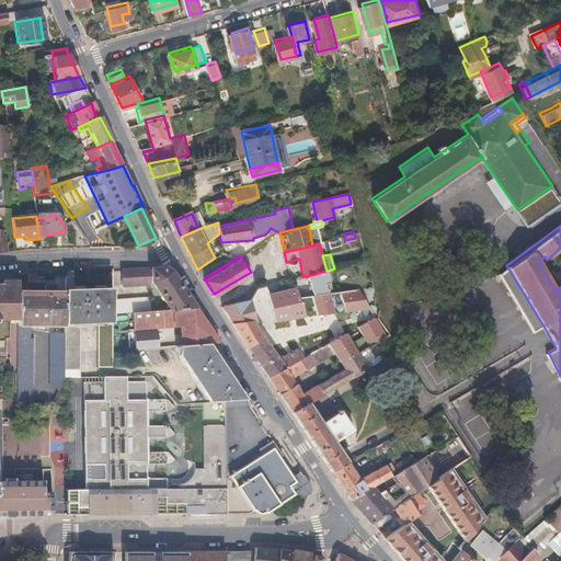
[(164,267),(119,270),(121,285),(147,284),(151,282),(170,309),(194,307),(171,271),(164,267)]
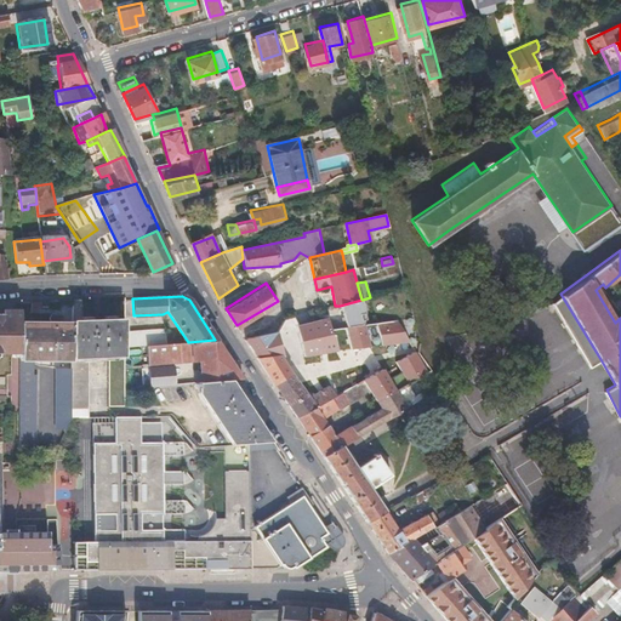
[(363,300),(362,300),(340,306),(343,317),(346,328),(364,325),(364,320),(368,320),(363,300)]
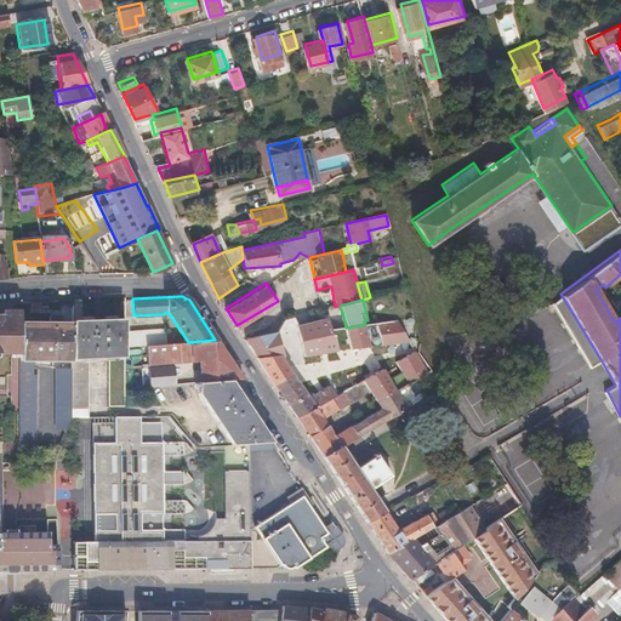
[(20,322),(20,314),(18,314),(0,314),(0,351),(16,351),(20,351),(20,322)]
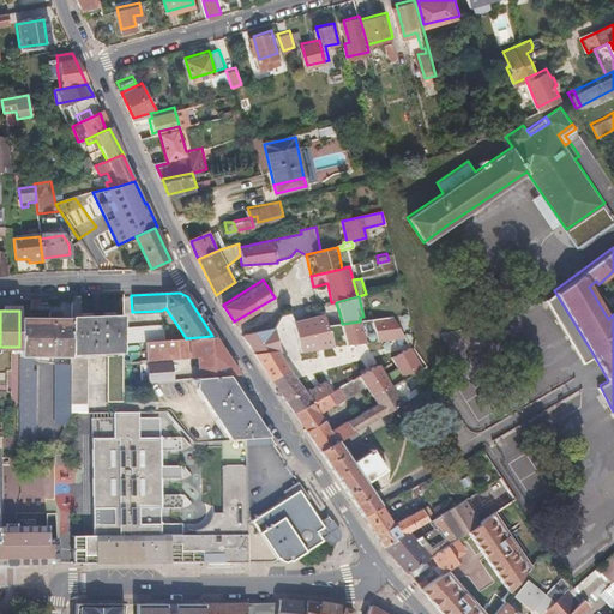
[(324,314),(294,323),(301,351),(336,347),(331,331),(329,331),(324,314)]
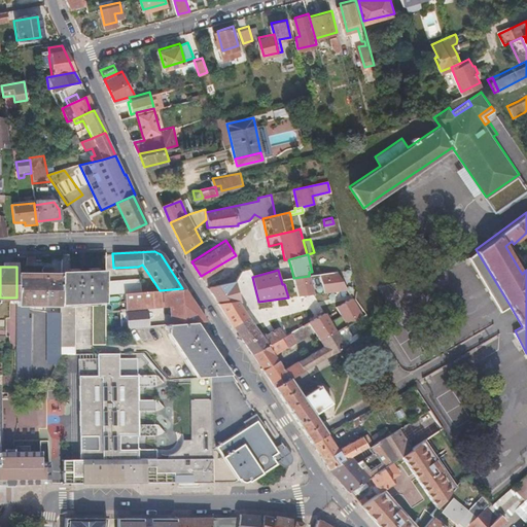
[(105,294),(105,281),(105,271),(61,272),(61,275),(61,305),(61,313),(62,347),(62,353),(62,355),(75,355),(74,306),(91,306),(93,344),(106,343),(106,330),(105,294)]
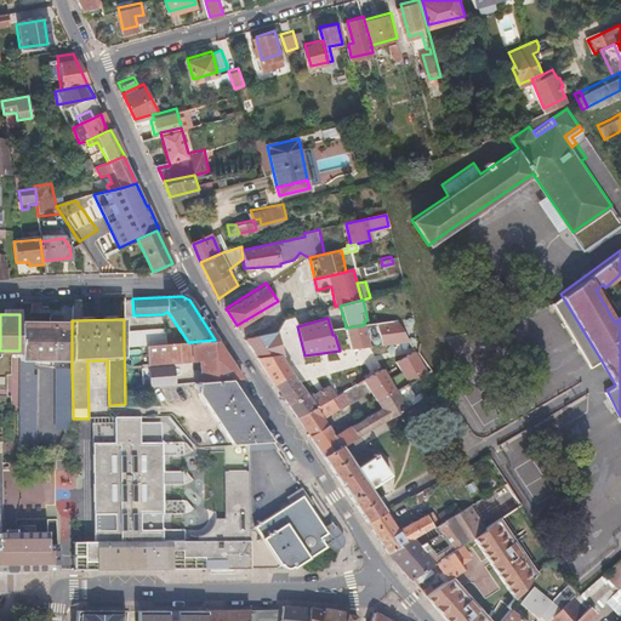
[(72,359),(72,324),(20,322),(20,351),(20,358),(34,358),(72,359)]
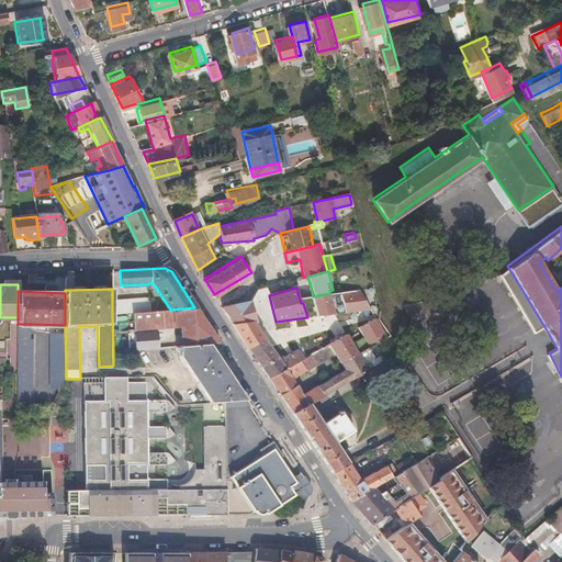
[(313,296),(318,315),(370,308),(359,291),(329,294),(313,296)]
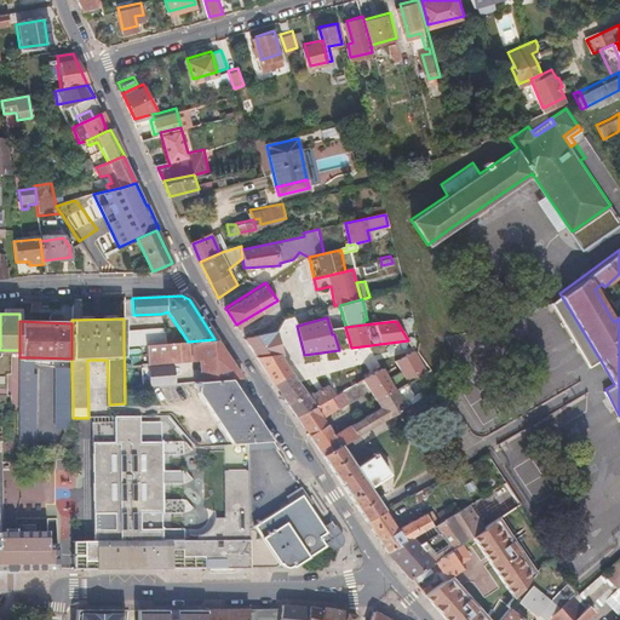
[(124,331),(124,346),(147,345),(165,344),(164,328),(124,331)]
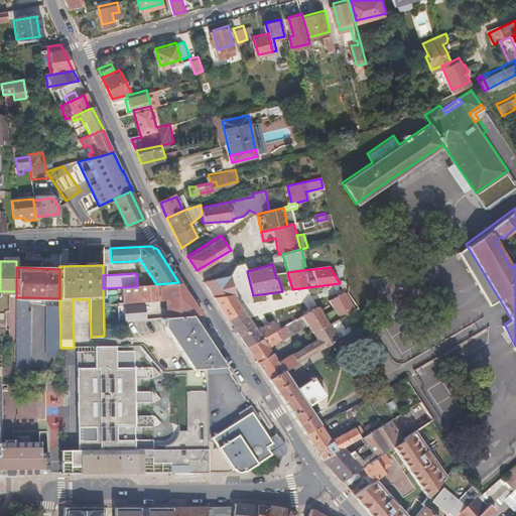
[(203,282),(247,347),(279,330),(274,320),(259,329),(258,327),(255,329),(235,296),(236,296),(230,276),(203,282)]
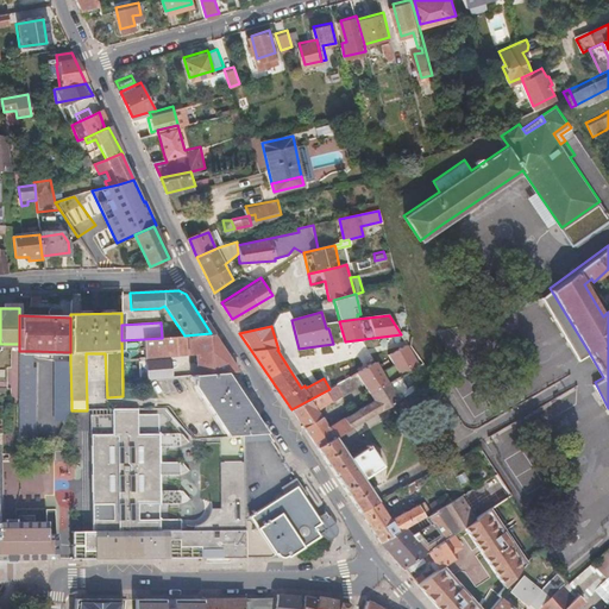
[(238,375),(211,333),(184,336),(162,338),(144,339),(145,358),(138,359),(139,369),(145,369),(145,360),(170,359),(170,356),(194,353),(196,377),(227,375),(238,375)]
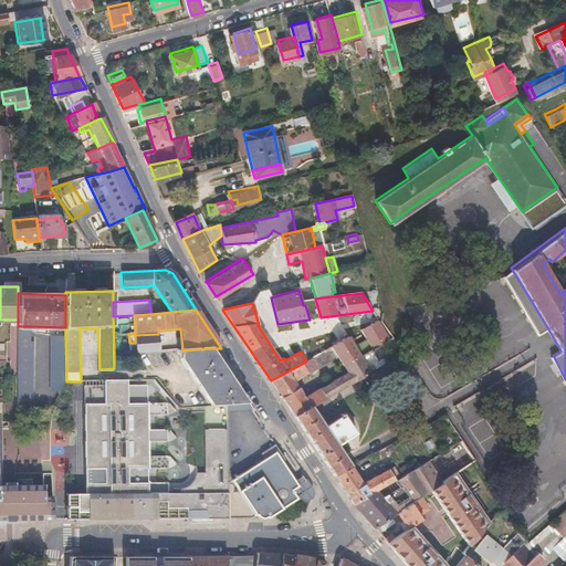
[(344,367),(389,339),(378,322),(363,332),(368,341),(356,347),(350,338),(332,348),(337,357),(344,367)]
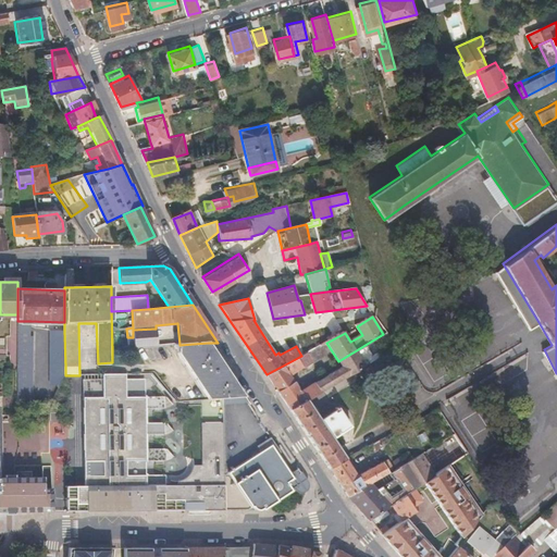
[(17,321),(19,367),(33,366),(33,336),(31,336),(31,321),(17,321)]
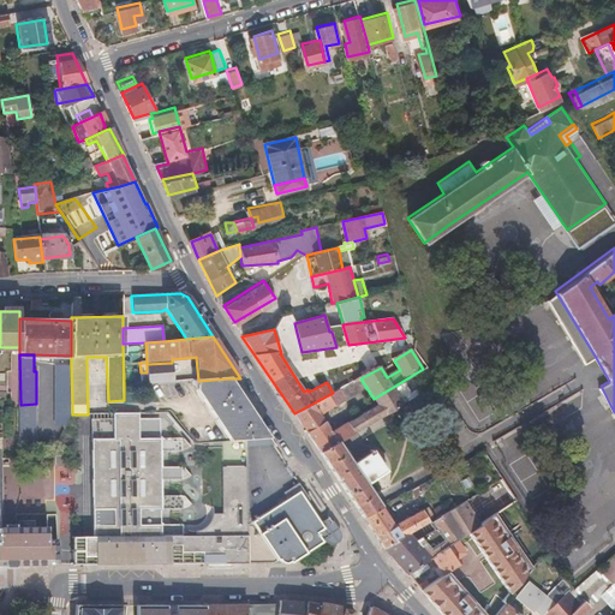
[(147,384),(173,382),(172,363),(147,364),(147,372),(147,384)]
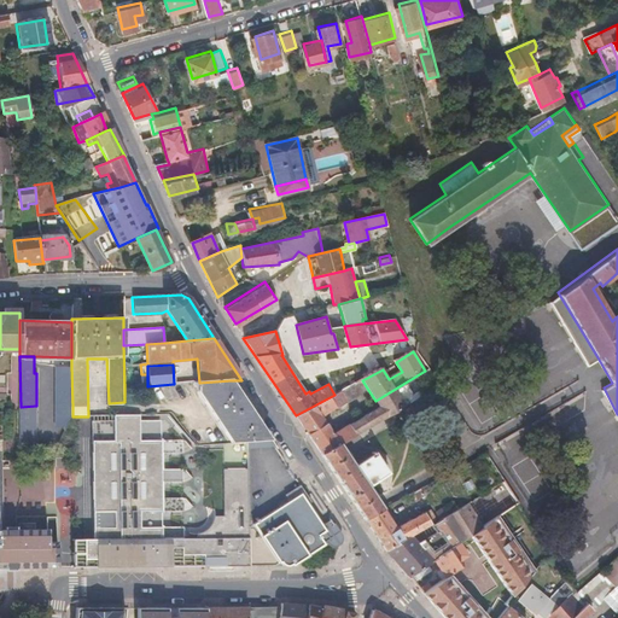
[(73,407),(71,367),(54,367),(56,408),(73,407)]
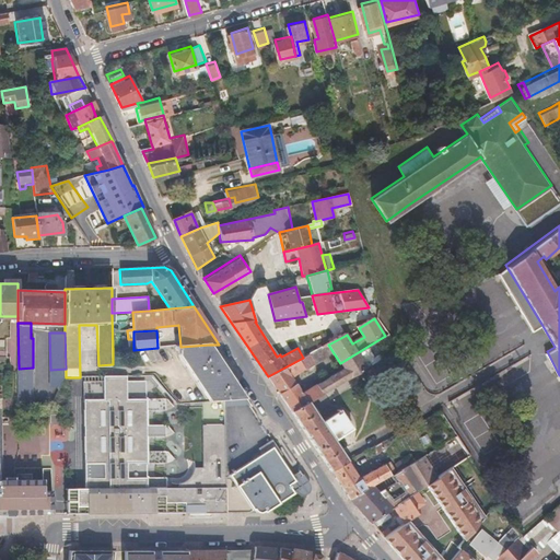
[(385,336),(340,363),(343,368),(317,385),(323,394),(399,350),(388,335),(385,336)]
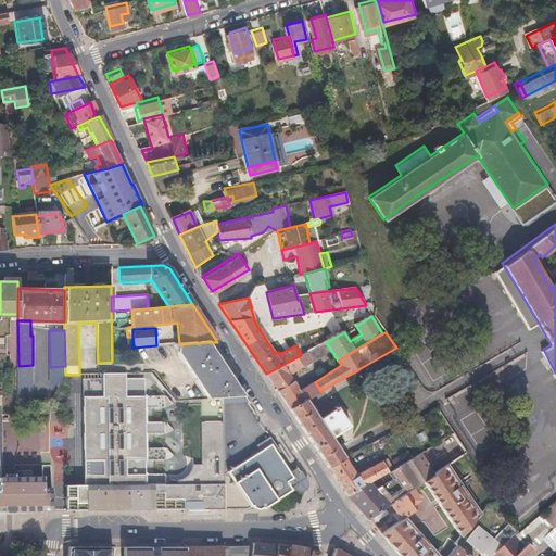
[(209,400),(210,400),(222,399),(237,399),(238,399),(243,397),(234,383),(217,356),(207,342),(179,344),(175,344),(175,349),(178,349),(178,353),(209,400)]
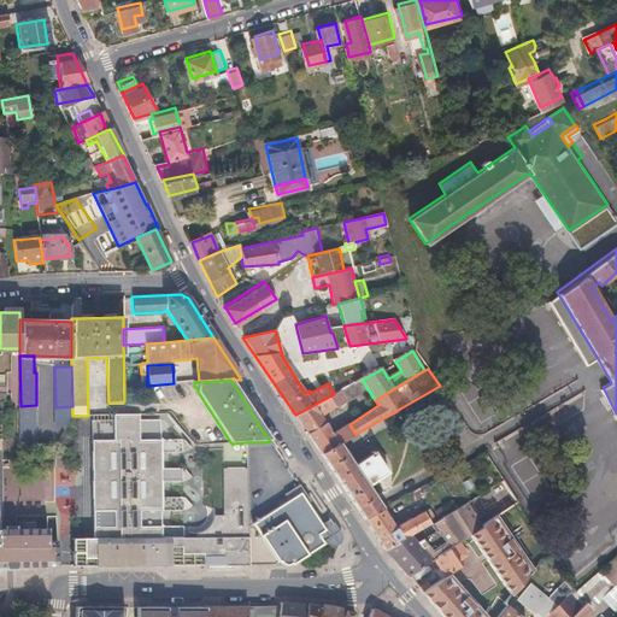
[(295,415),(307,433),(325,422),(321,416),(368,389),(362,380),(334,394),(295,415)]
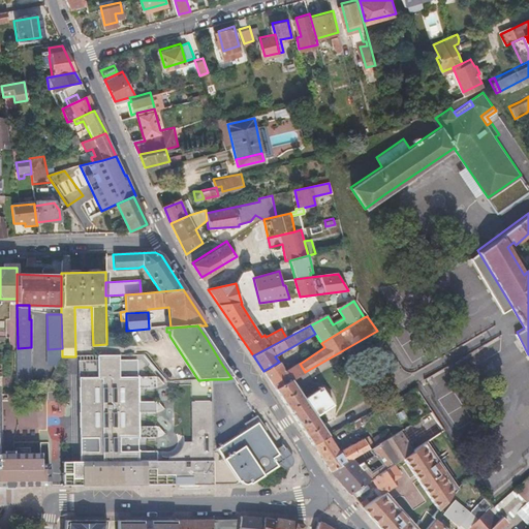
[(321,343),(315,334),(275,356),(279,362),(285,371),(300,364),(324,347),(321,343)]
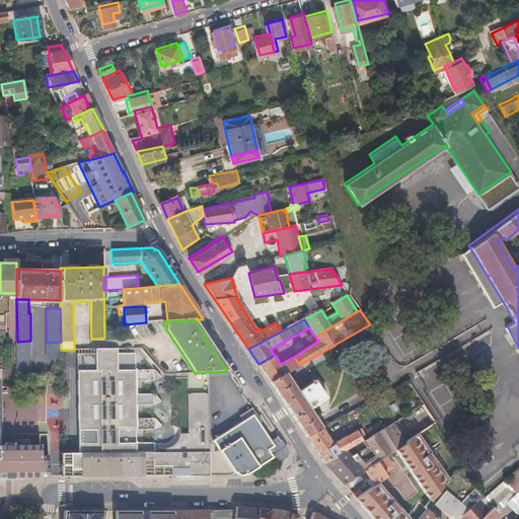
[(30,341),(17,342),(17,345),(17,375),(30,375),(30,341)]
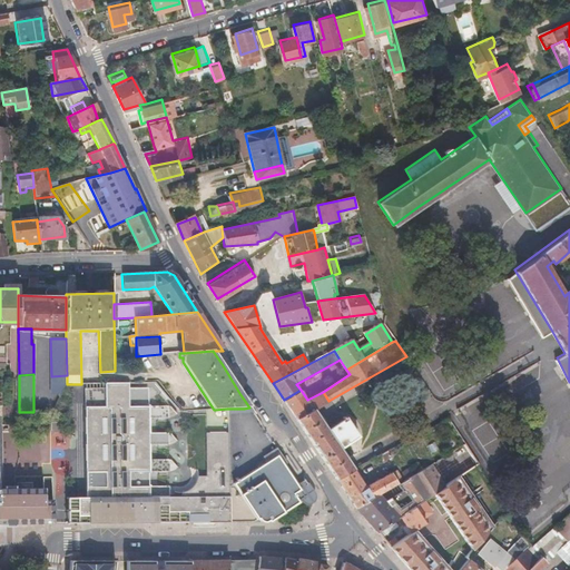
[(16,521),(50,521),(50,502),(46,501),(45,490),(15,489),(0,489),(0,405),(2,406),(2,377),(0,376),(0,521),(5,521),(12,521),(16,521)]
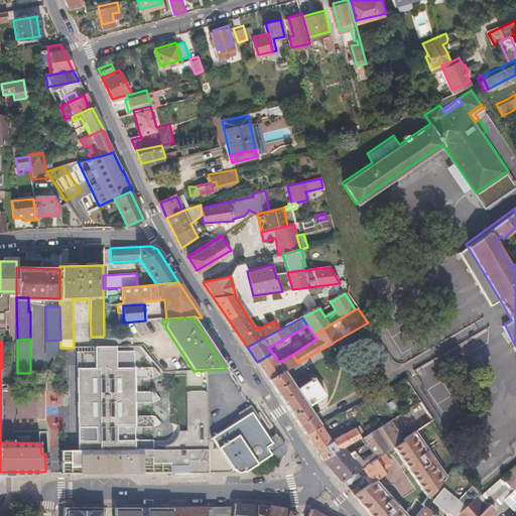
[(76,473),(168,472),(168,466),(177,465),(179,468),(181,470),(185,470),(185,472),(206,472),(207,439),(206,395),(201,395),(198,396),(197,398),(196,402),(195,406),(195,408),(191,409),(191,412),(188,412),(188,422),(187,422),(186,425),(184,426),(185,431),(177,432),(176,437),(175,439),(172,442),(168,443),(164,443),(164,447),(153,447),(153,438),(137,438),(137,425),(153,425),(153,414),(137,414),(137,401),(153,401),(153,391),(137,390),(137,377),(153,377),(153,365),(136,365),(136,350),(118,350),(117,345),(96,346),(95,350),(96,367),(77,367),(77,448),(70,448),(70,454),(77,453),(76,473)]
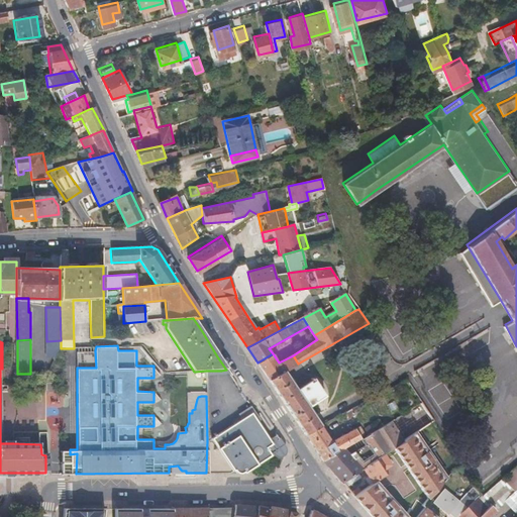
[(77,350),(77,368),(96,368),(95,350),(77,350)]
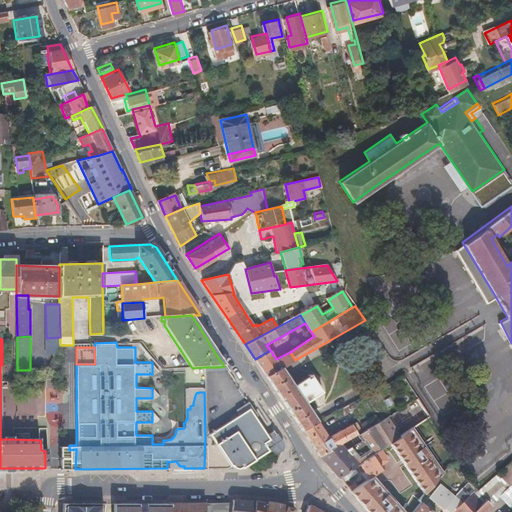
[(255,359),(266,376),(282,368),(276,359),(270,350),(255,359)]
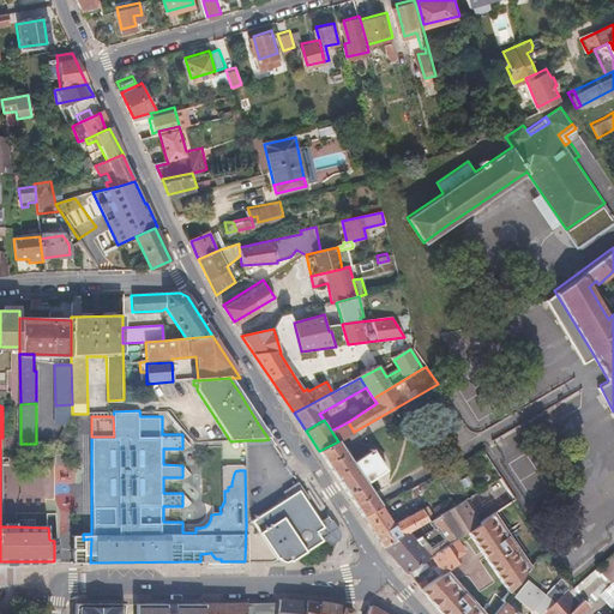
[(348,422),(331,431),(338,441),(354,432),(348,422)]
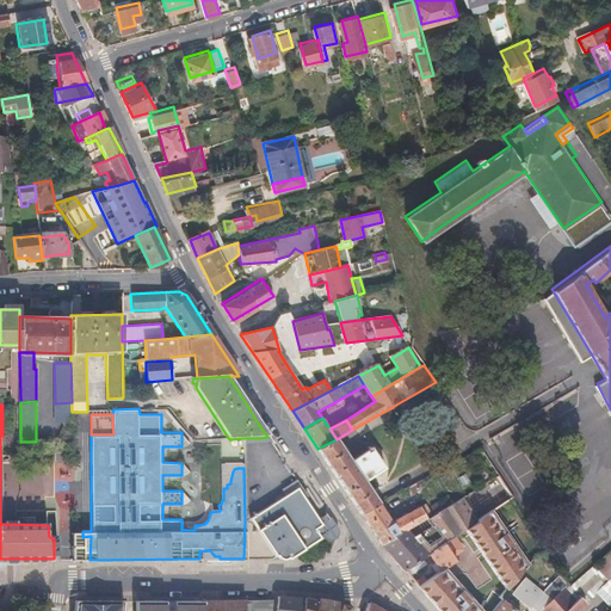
[(322,454),(360,512),(380,501),(363,477),(383,466),(380,460),(381,455),(377,450),(374,451),(369,445),(350,458),(340,443),(337,439),(318,449),(322,454)]
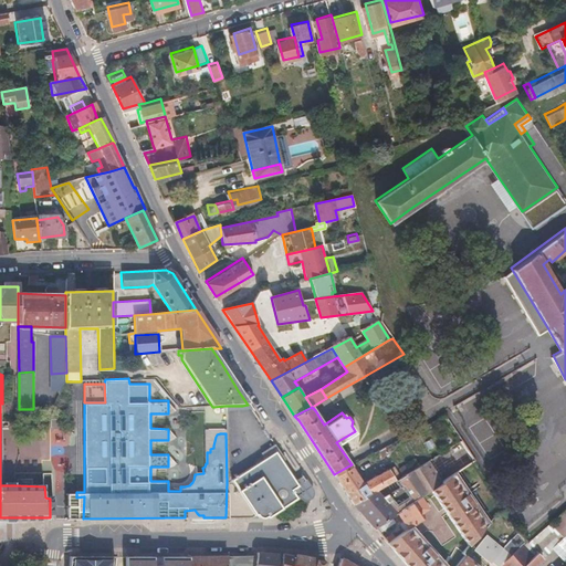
[(226,433),(226,431),(202,431),(202,468),(205,467),(206,463),(207,463),(207,452),(210,452),(210,449),(213,448),(213,446),(215,441),(216,437),(217,435),(220,433),(226,433)]
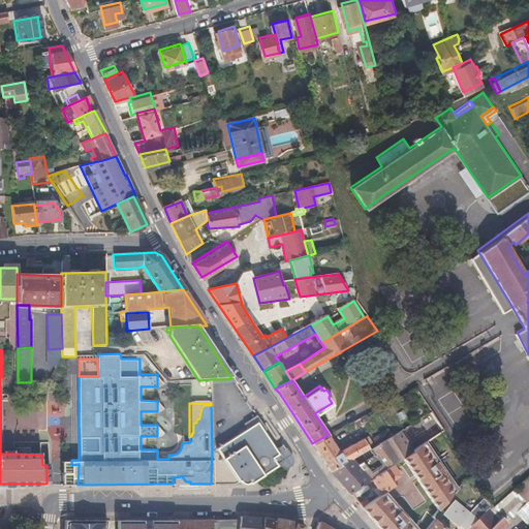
[(330,469),(348,492),(362,483),(370,477),(382,469),(385,467),(392,463),(401,457),(416,446),(424,442),(442,429),(430,410),(385,437),(377,442),(373,444),(367,448),(366,446),(329,468),(330,469)]
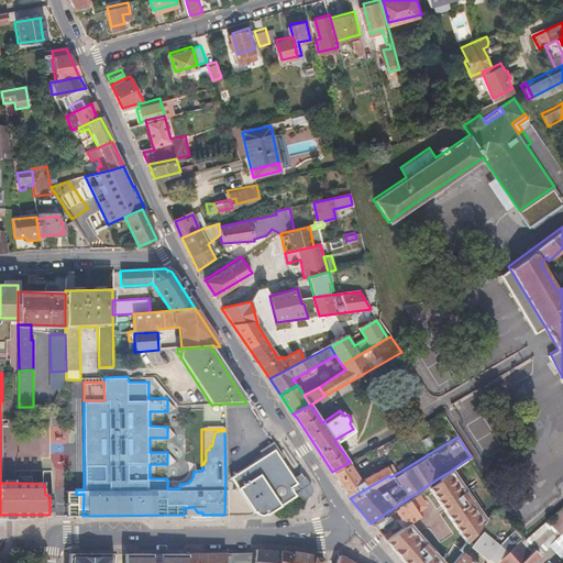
[(279,451),(273,441),(260,451),(263,456),(225,479),(224,515),(264,515),(295,497),(294,494),(298,490),(296,486),(290,479),(293,477),(277,453),(279,451)]
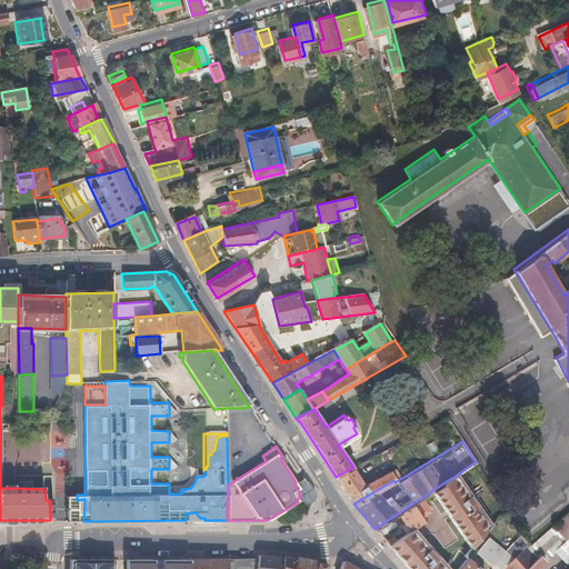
[(390,456),(387,448),(379,452),(383,459),(390,456)]
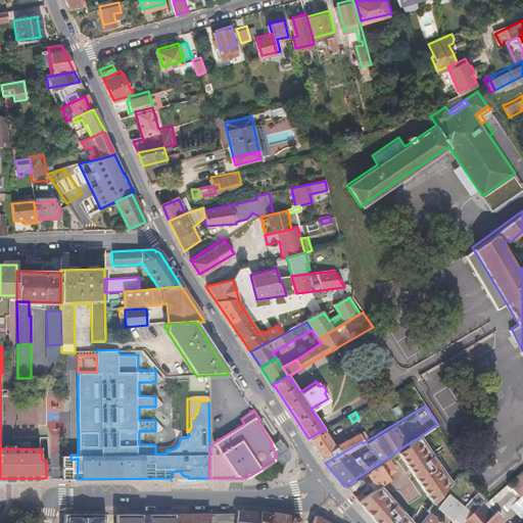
[(381,432),(376,425),(368,430),(373,437),(381,432)]
